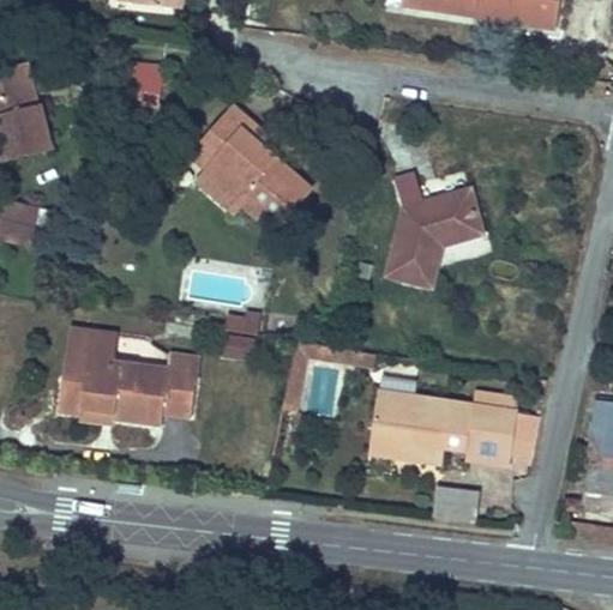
[(473,12),(475,0),(401,0),(473,12)]
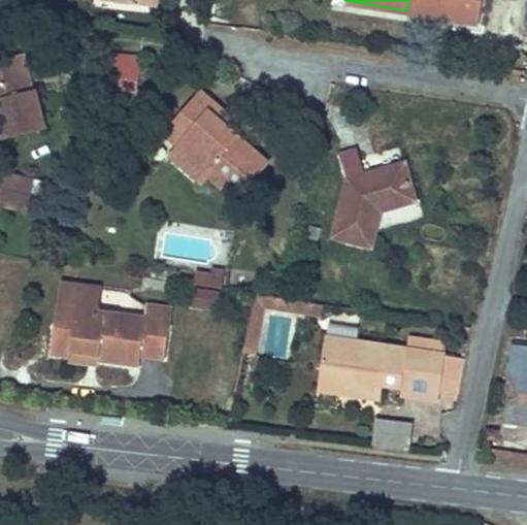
[(408,0),(406,10),(447,17),(476,22),(478,22),(481,0),(408,0)]
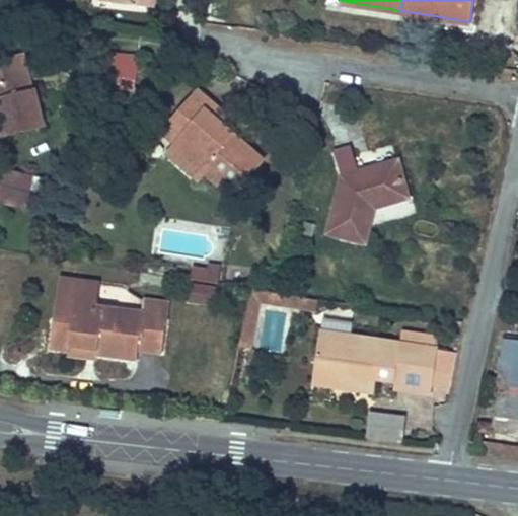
[(467,33),(468,21),(439,16),(437,28),(467,33)]
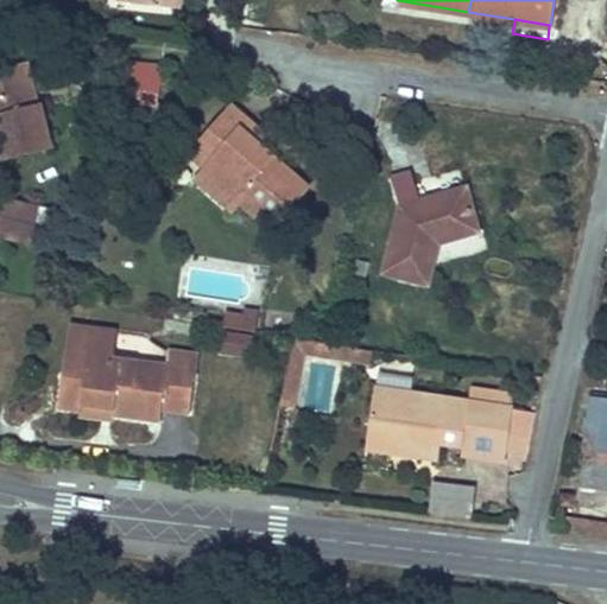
[(160,96),(162,61),(126,59),(126,95),(160,96)]
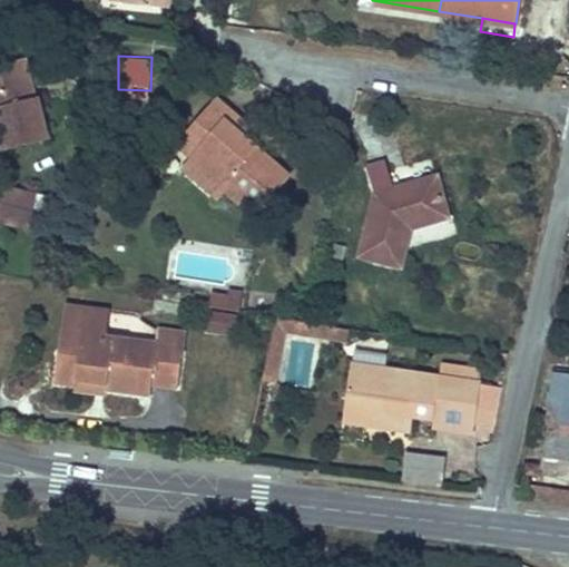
[(37,97),(27,57),(18,59),(28,99),(37,97)]
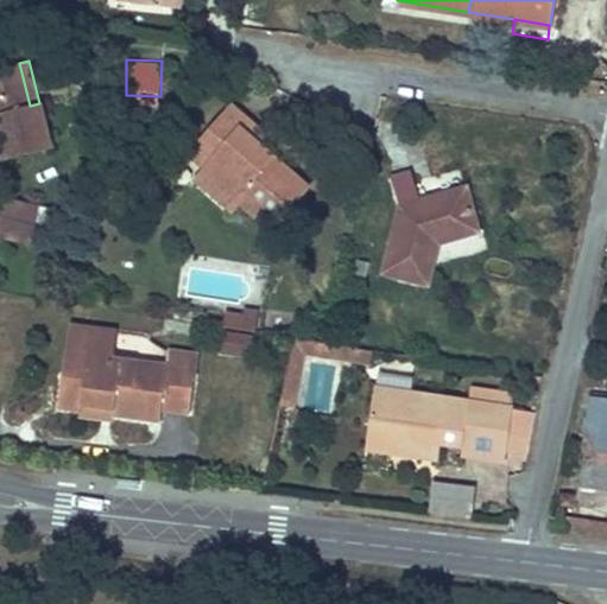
[(50,144),(40,103),(39,103),(30,106),(19,63),(0,68),(0,146),(2,157),(50,144)]
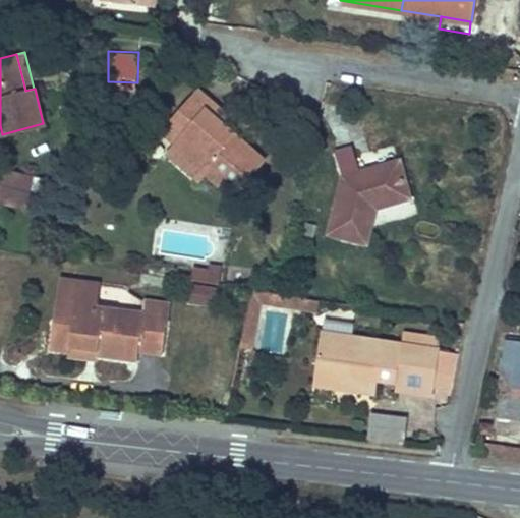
[(263,158),(237,135),(235,137),(231,133),(232,131),(220,120),(225,113),(198,90),(163,130),(177,141),(206,167),(204,170),(205,170),(231,194),(263,158)]
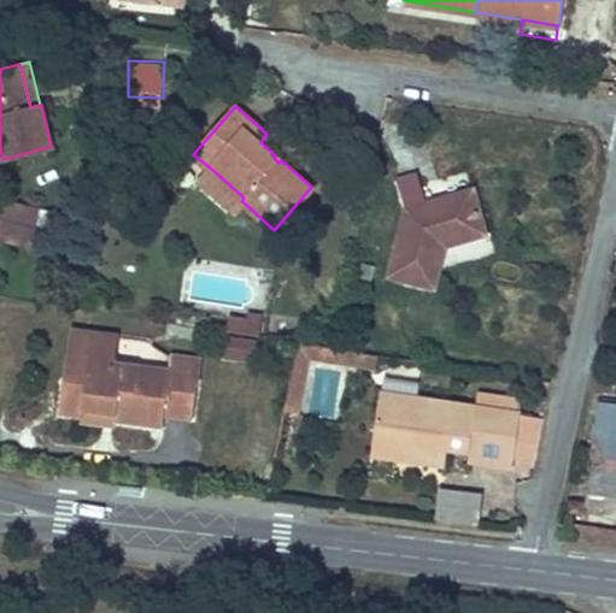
[(244,198),(210,168),(199,180),(234,211),(242,201),(241,201),(244,198)]
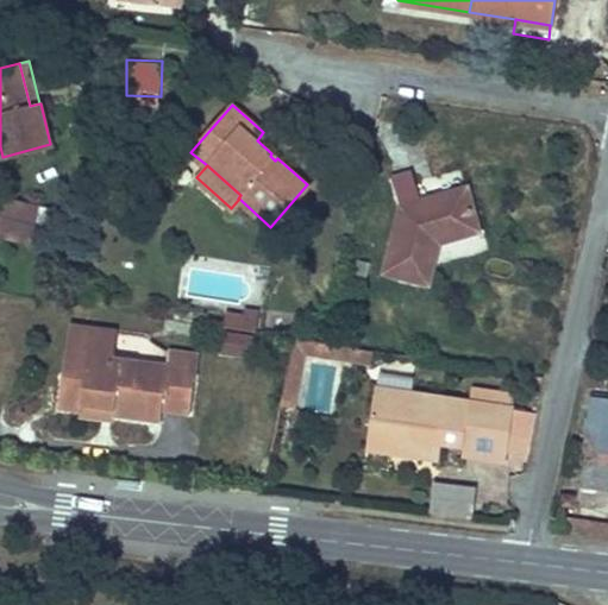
[(438,240),(478,229),(467,184),(420,197),(412,170),(392,176),(400,205),(383,271),(427,282),(438,240)]
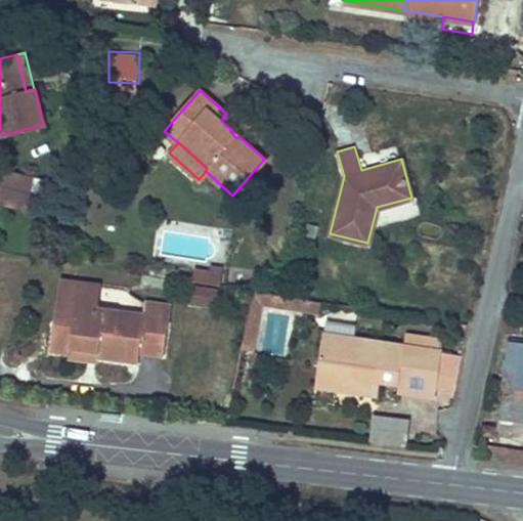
[(0,201),(25,207),(32,176),(1,170),(0,174),(0,201)]
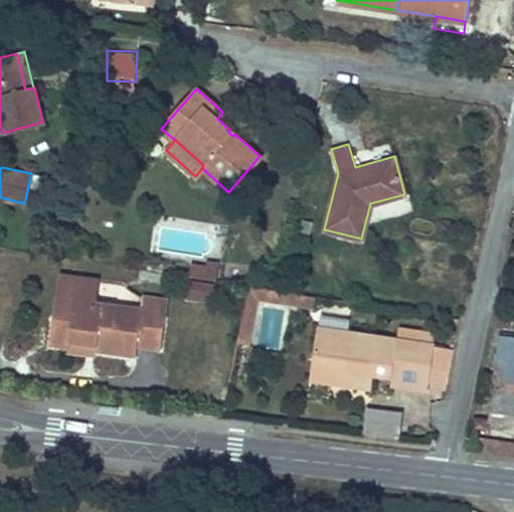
[(307,239),(311,220),(299,218),(295,236),(307,239)]
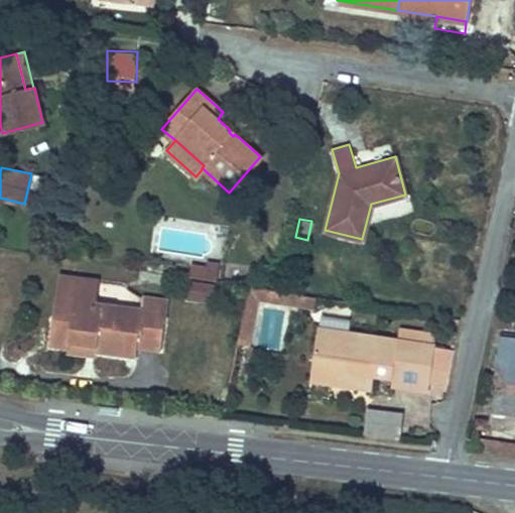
[(195,260),(192,274),(218,276),(220,262),(195,260)]
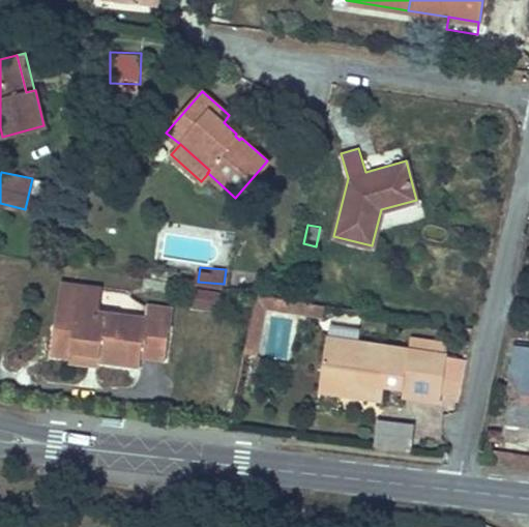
[(66,327),(72,284),(60,282),(54,326),(66,327)]
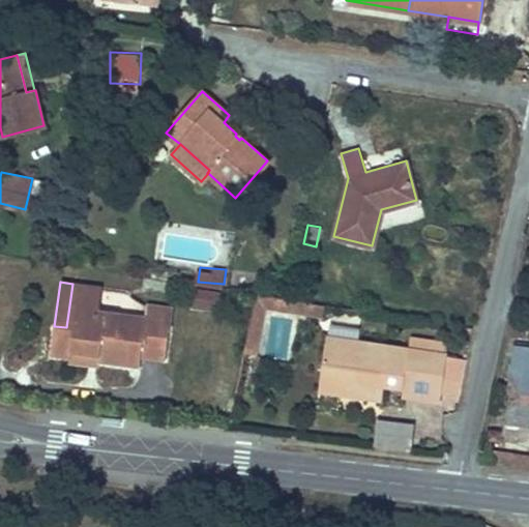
[(165,357),(169,330),(163,329),(166,306),(146,304),(144,317),(98,311),(98,306),(96,306),(98,287),(72,284),(66,327),(54,326),(51,353),(70,355),(71,350),(98,354),(98,359),(139,364),(141,353),(165,357)]
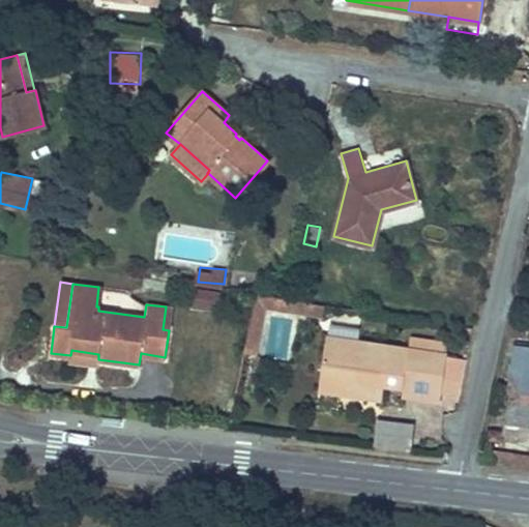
[(216,309),(219,291),(195,287),(192,304),(216,309)]
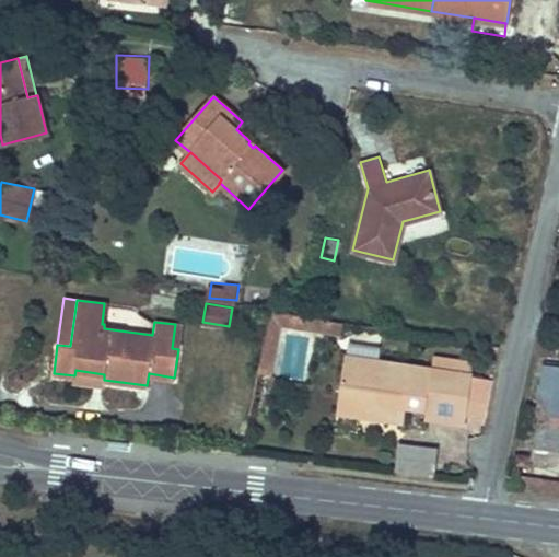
[(272,358),(279,324),(327,332),(328,318),(270,310),(260,355),(272,358)]
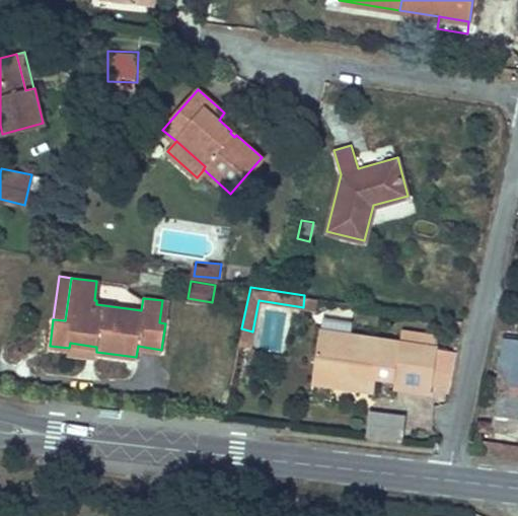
[(165,323),(168,301),(162,300),(159,322),(165,323)]
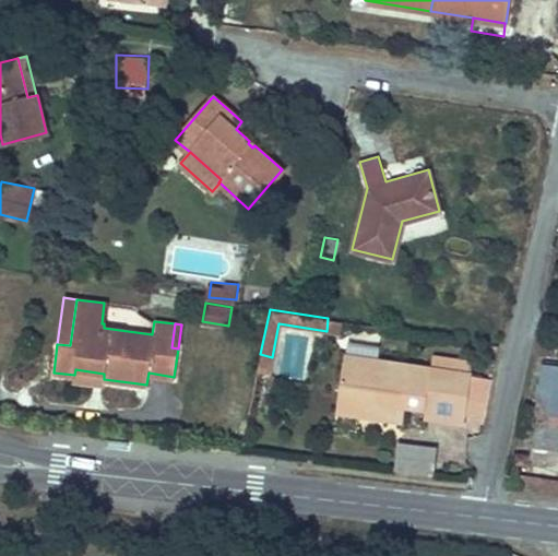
[(553,356),(554,342),(535,340),(533,353),(553,356)]
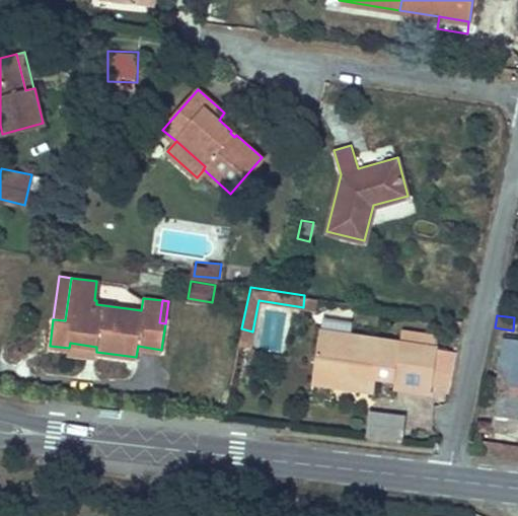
[(250,346),(253,332),(252,332),(241,328),(238,344),(250,346)]
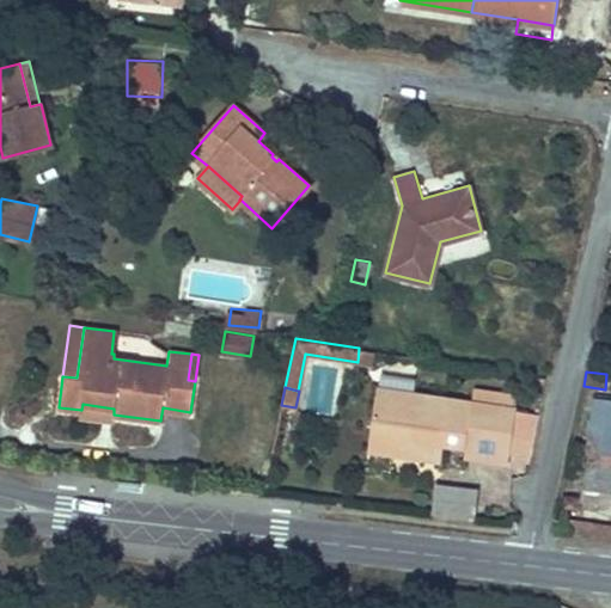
[(514,400),(511,393),(474,387),(471,403),(513,409),(514,400)]
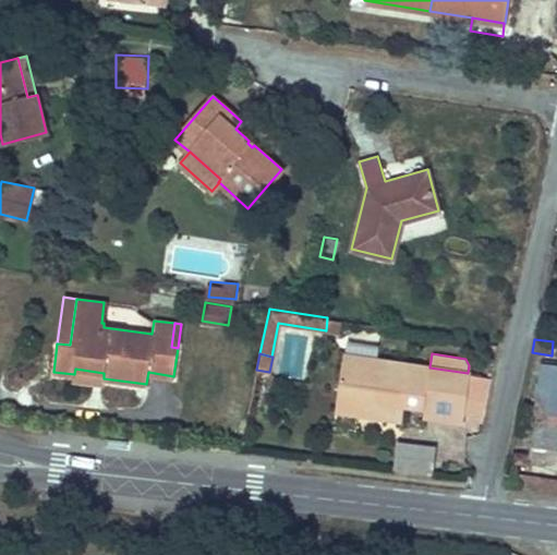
[(461,413),(468,373),(430,368),(343,354),(336,409),(402,419),(404,406),(426,408),(460,413),(461,413)]
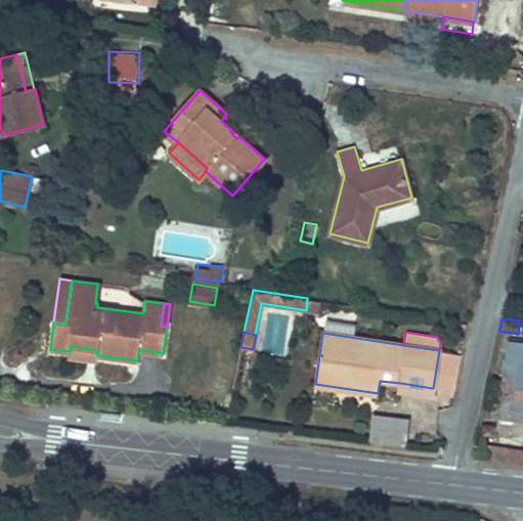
[(522,342),(509,341),(502,394),(522,396),(522,342)]
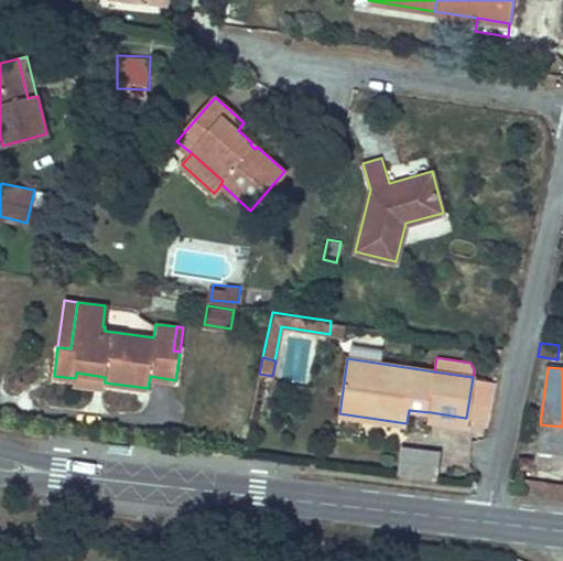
[(105,383),(105,377),(76,373),(75,378),(75,384),(104,388),(105,383)]
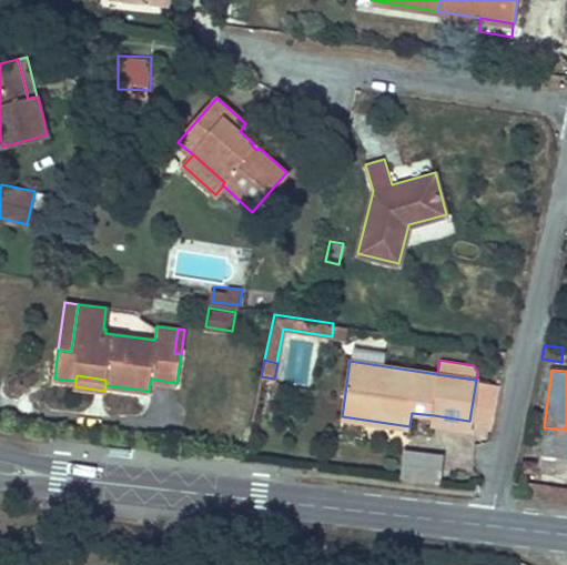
[(493,424),(500,383),(476,380),(469,421),(493,424)]
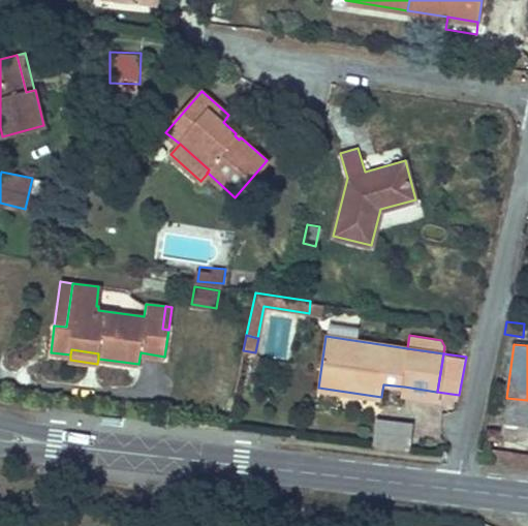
[(435,399),(436,392),(404,387),(403,394),(435,399)]
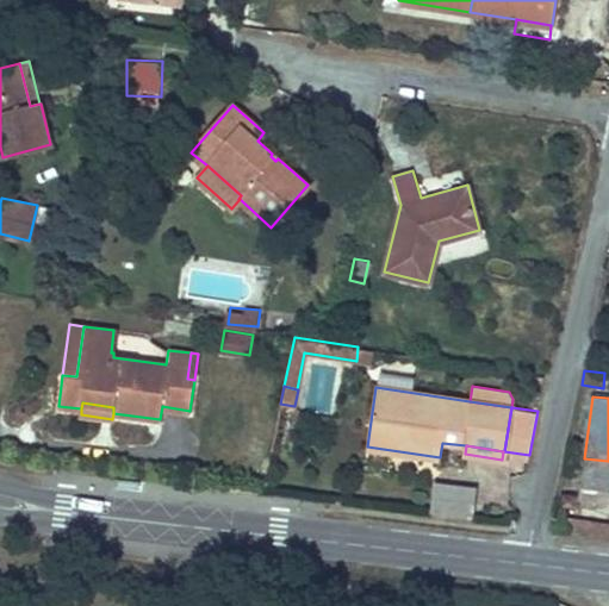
[(608,489),(608,461),(584,458),(580,487),(608,489)]
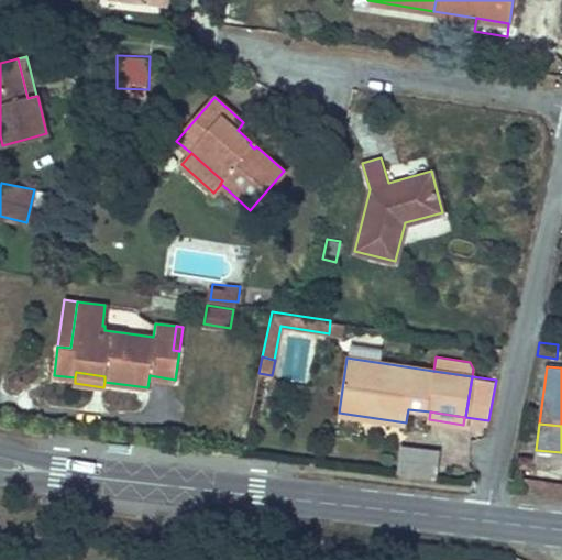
[(436,478),(439,451),(400,446),(397,472),(436,478)]
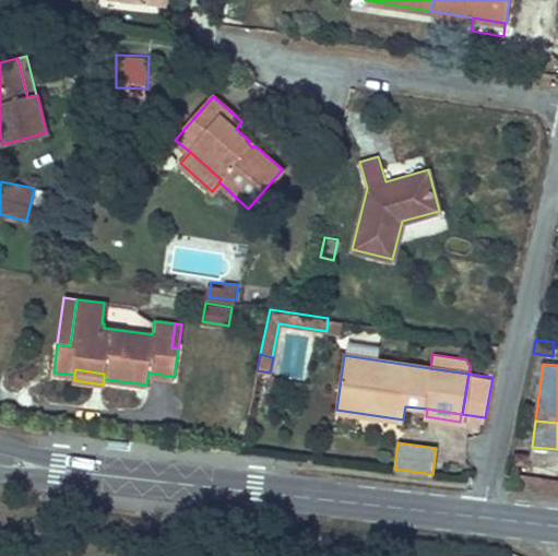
[(526,461),(526,459),(527,458),(526,456),(525,453),(523,452),(521,452),(519,452),(517,453),(515,456),(514,458),(515,461),(517,462),(519,463),(521,464),(523,464),(525,462),(526,461)]
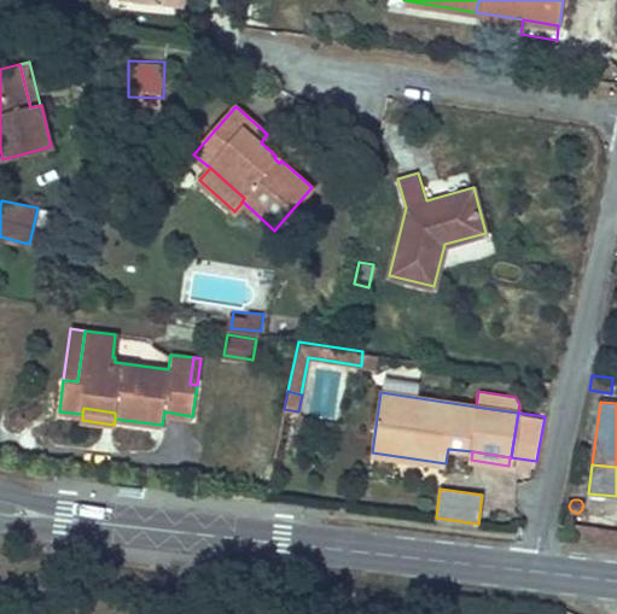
[(616,530),(574,524),(571,536),(616,542),(616,530)]
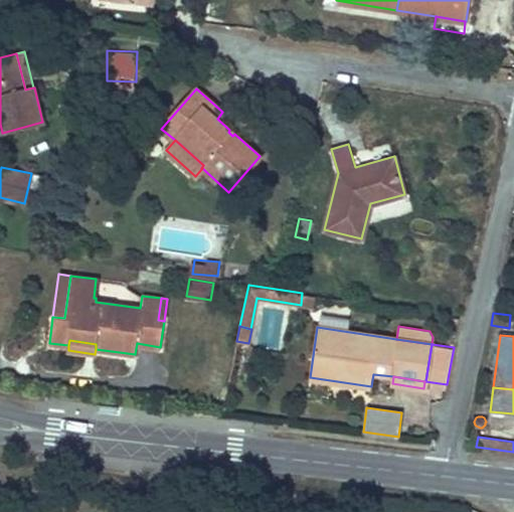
All buildings are outlined.
